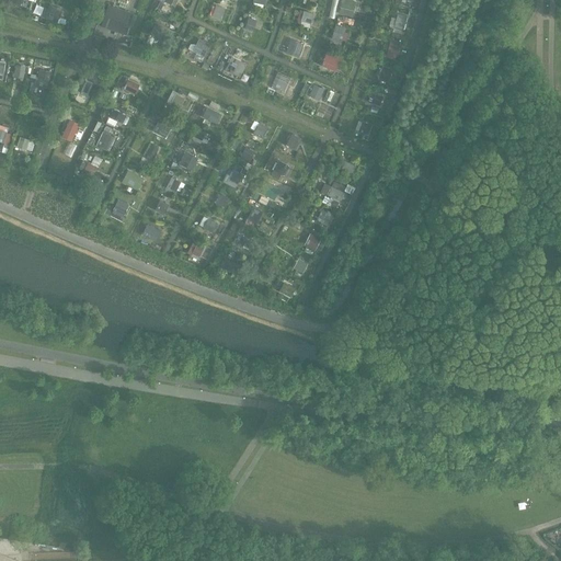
[(36,1),(35,0),(29,0),(26,9),(33,11),(36,1)]
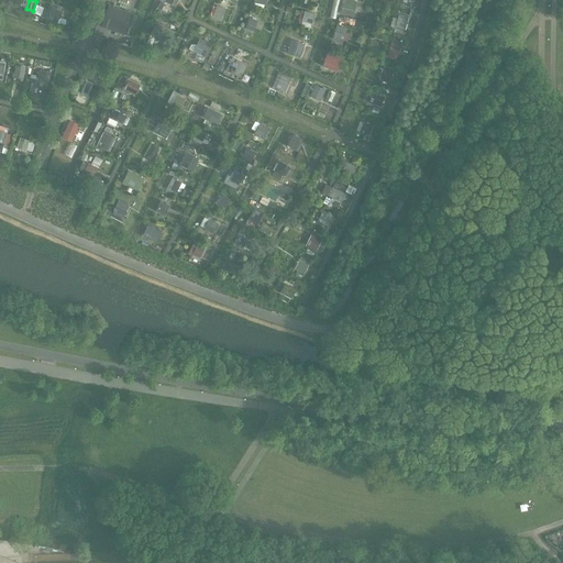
[(161,0),(156,10),(170,17),(177,0),(161,0)]
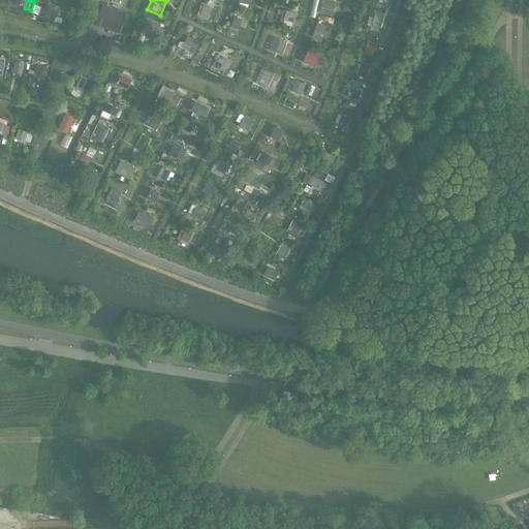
[(240,0),(239,7),(250,8),(250,0),(240,0)]
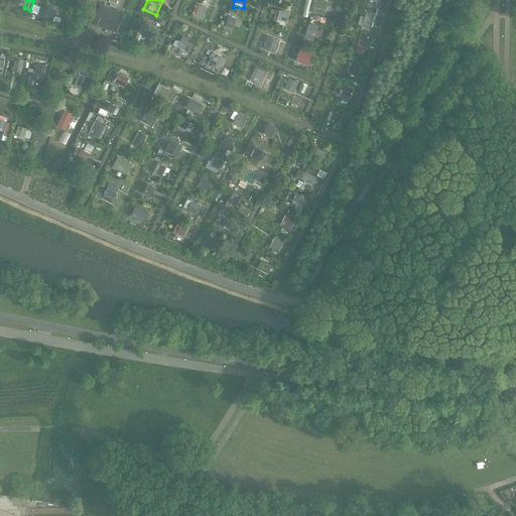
[(314,0),(311,11),(324,15),(328,1),(325,0),(314,0)]
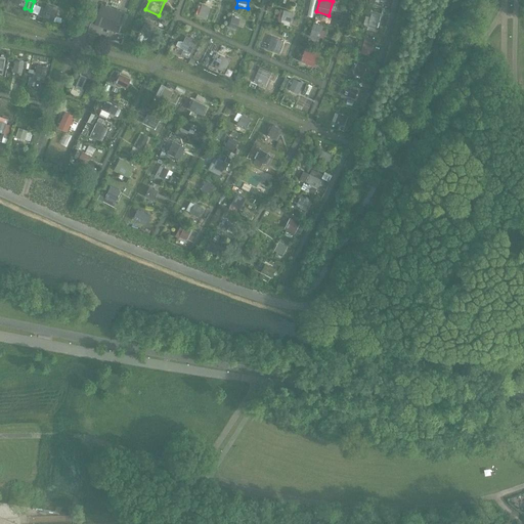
[(49,4),(45,13),(56,17),(59,7),(49,4)]
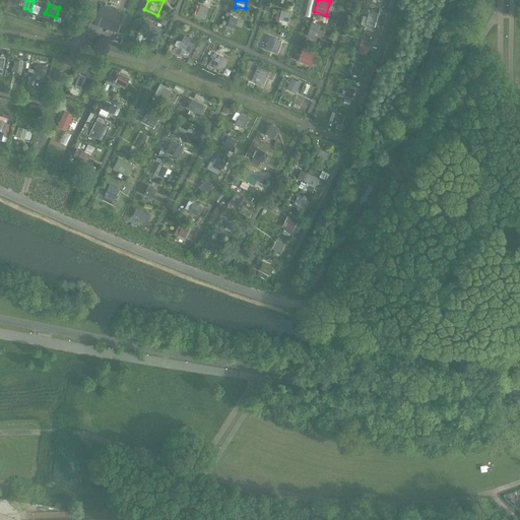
[(100,4),(94,25),(119,31),(124,10),(100,4)]
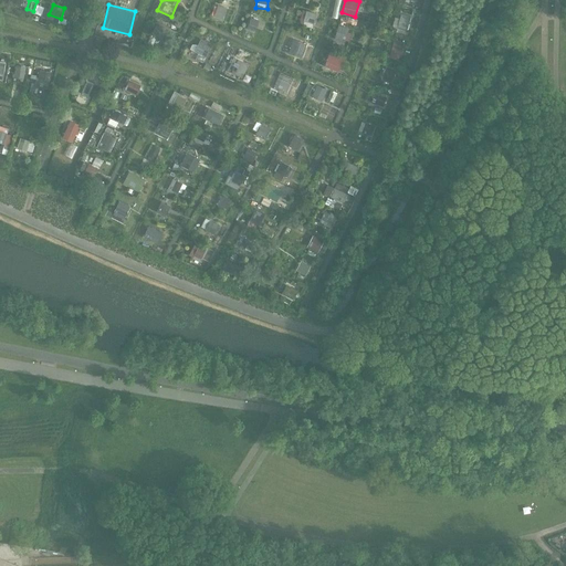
[(217,4),(211,14),(220,19),(226,9),(217,4)]
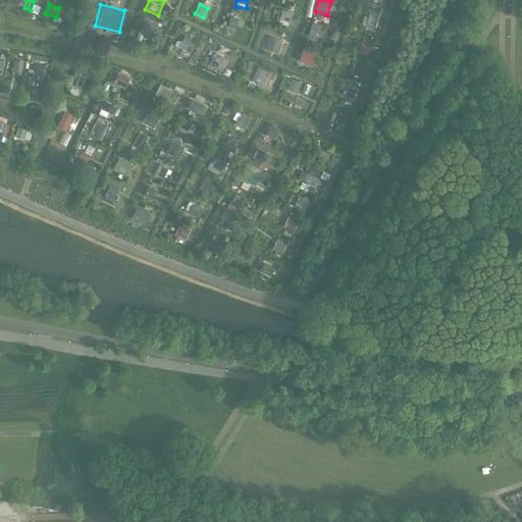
[(34,5),(32,13),(43,15),(45,8),(34,5)]
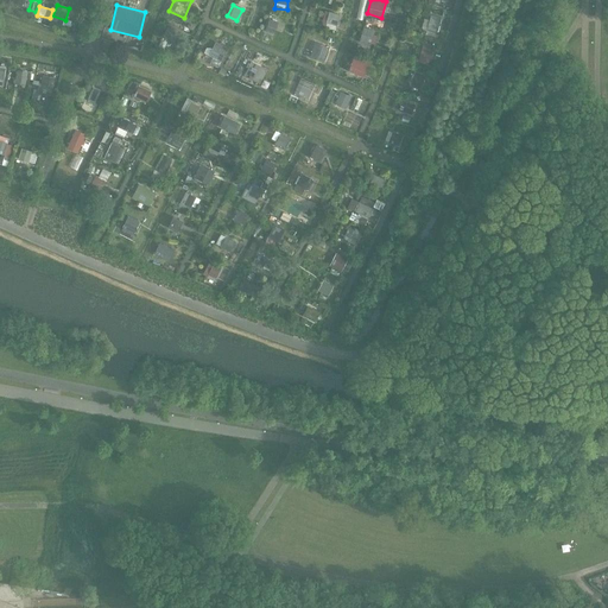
[(322,25),(337,29),(341,13),(325,10),(322,25)]
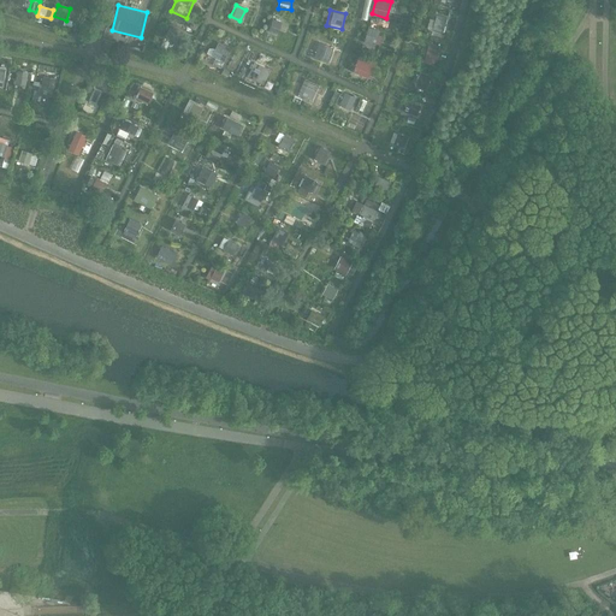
[(444,33),(448,17),(437,15),(433,30),(444,33)]
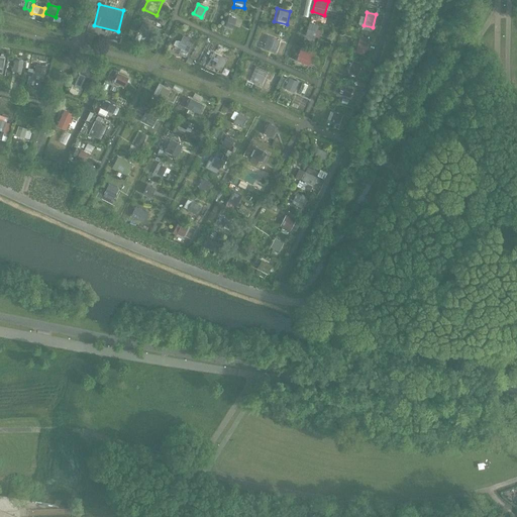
[(224,24),(232,27),(235,18),(227,15),(224,24)]
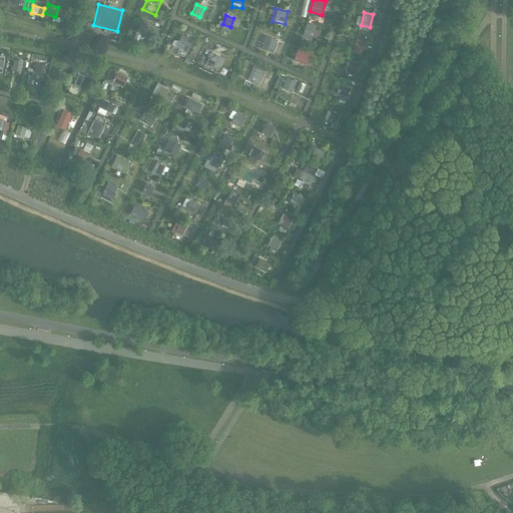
[(304,35),(316,38),(319,25),(307,22),(304,35)]
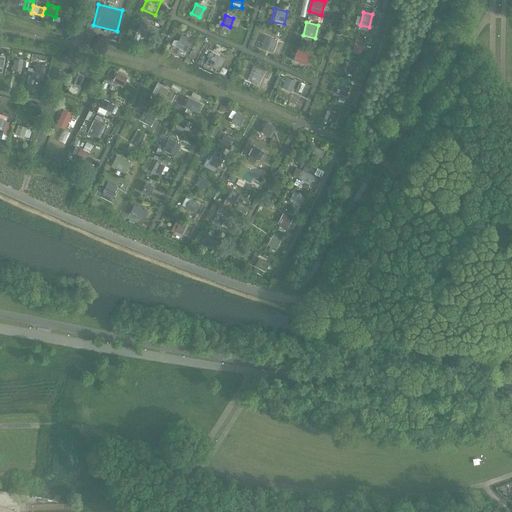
[(190,40),(179,34),(173,45),(185,51),(190,40)]
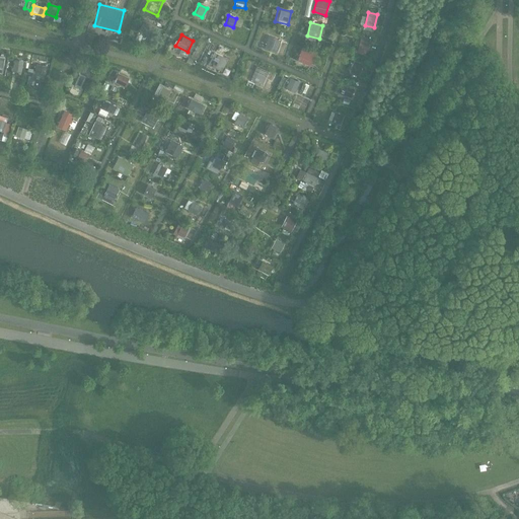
[(368,51),(371,40),(361,36),(358,48),(368,51)]
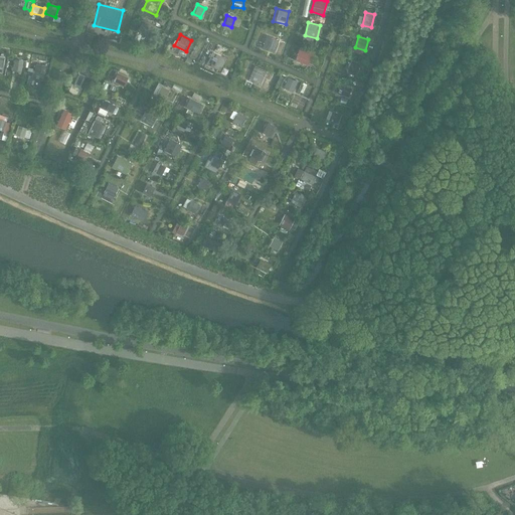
[(267,37),(264,45),(276,49),(279,41),(267,37)]
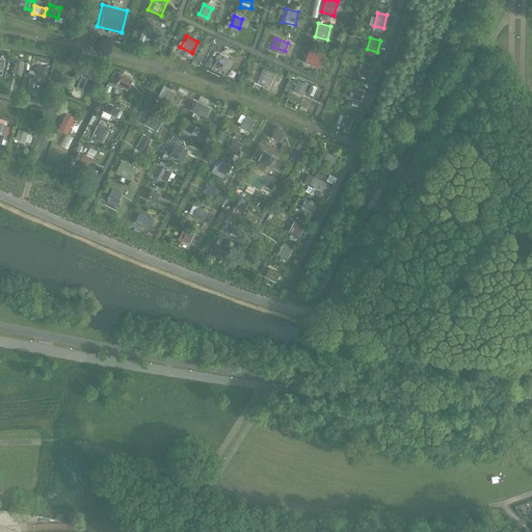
[(270,49),(272,43),(264,41),(262,47),(270,49)]
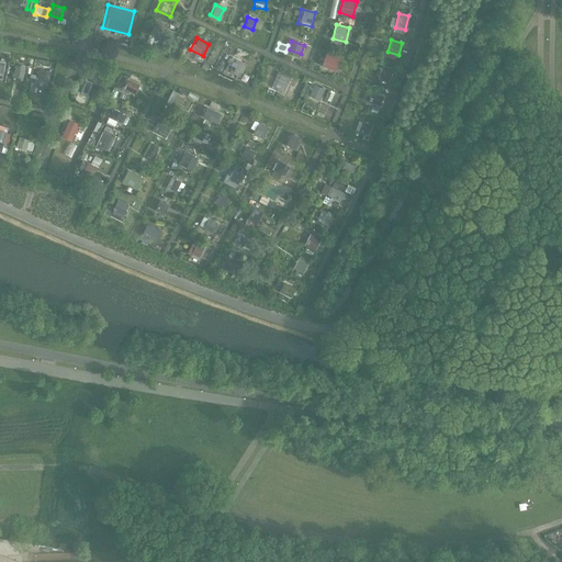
[(329,53),(324,65),(332,69),(338,56),(329,53)]
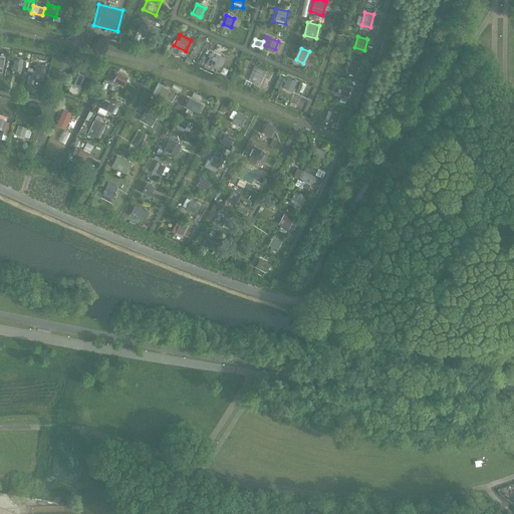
[(213,53),(208,64),(215,67),(220,57),(213,53)]
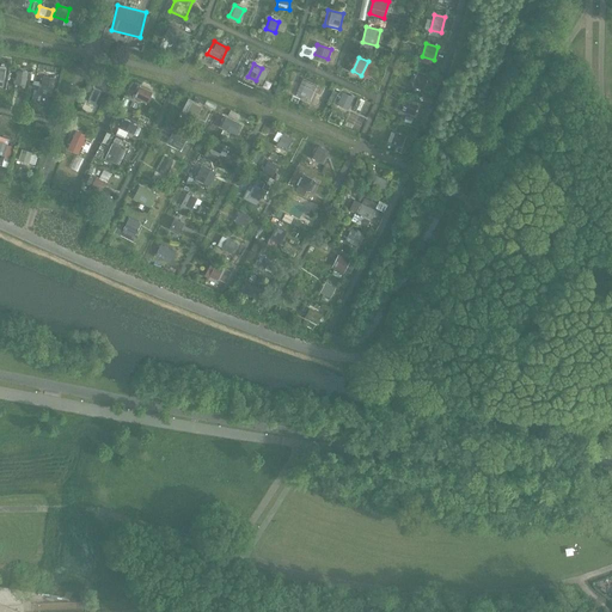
[(16,84),(26,85),(29,72),(18,69),(16,84)]
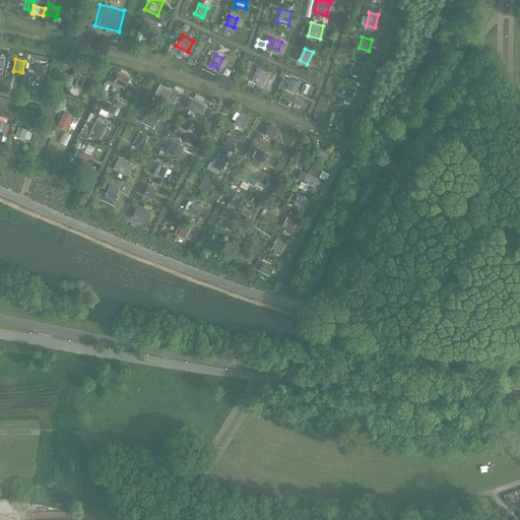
[(91,76),(96,66),(86,62),(82,72),(91,76)]
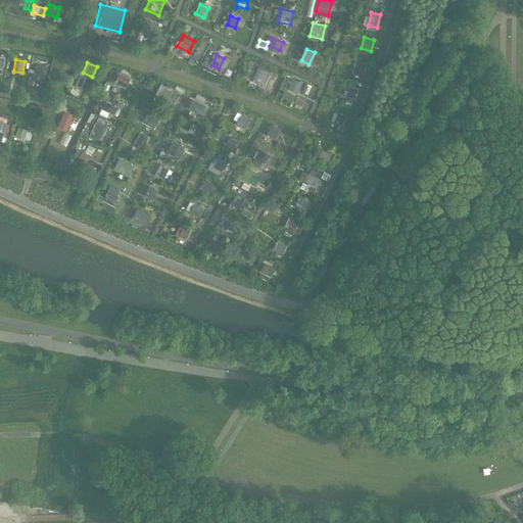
[(44,87),(47,65),(37,63),(35,72),(30,70),(28,85),(44,87)]
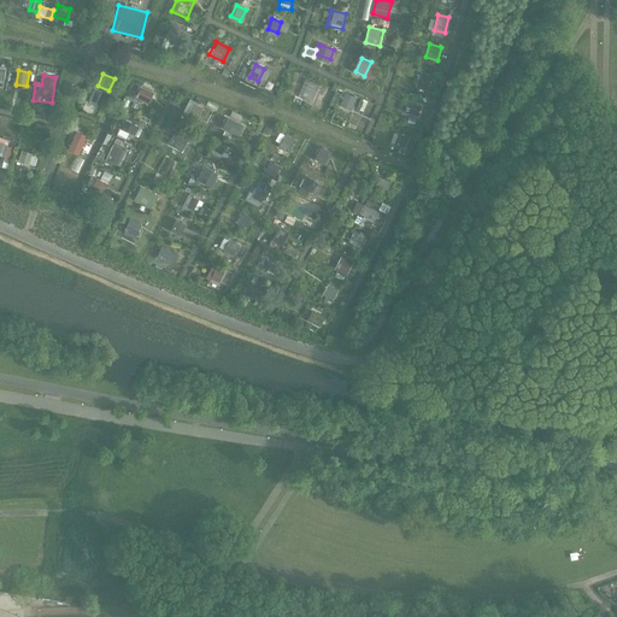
[(425,78),(422,92),(432,93),(434,80),(425,78)]
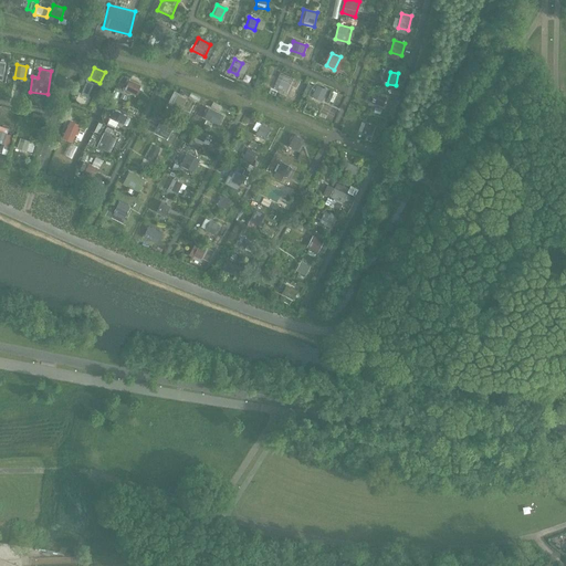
[(279,77),(274,87),(286,93),(291,83),(279,77)]
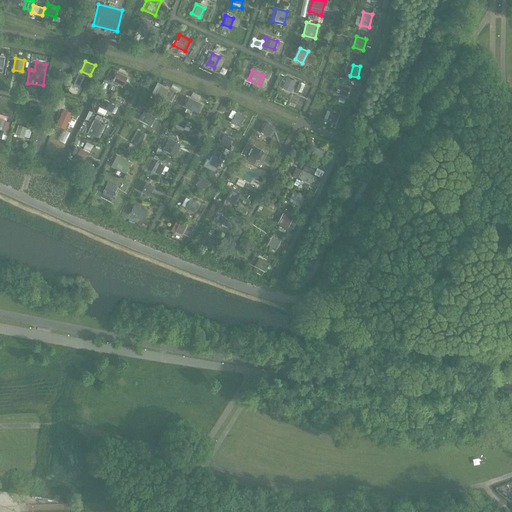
[(295,80),(285,75),(280,87),(290,92),(295,80)]
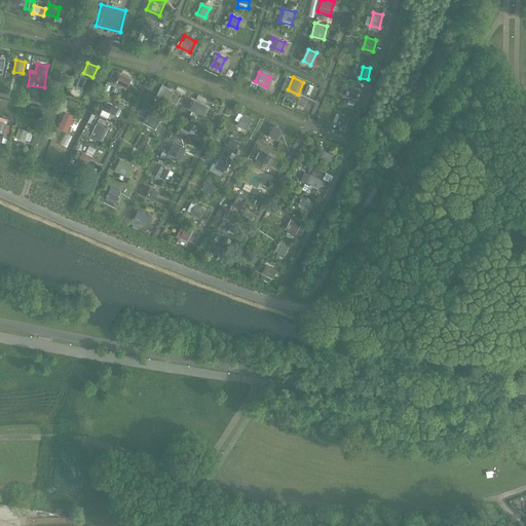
[(122,88),(124,82),(116,79),(114,84),(122,88)]
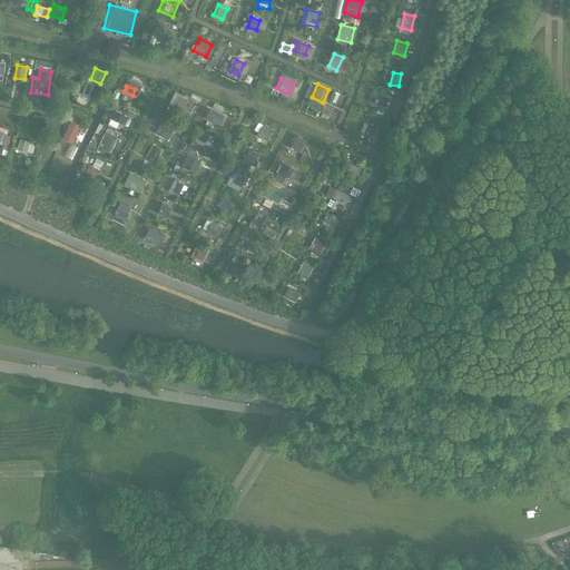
[(376,91),(373,102),(387,107),(391,96),(376,91)]
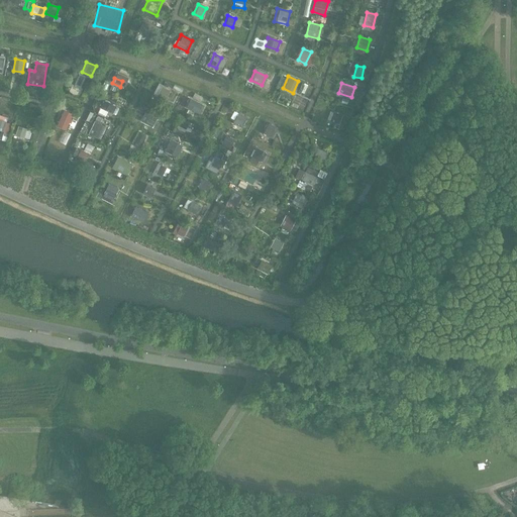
[(165,100),(171,90),(163,85),(158,96),(165,100)]
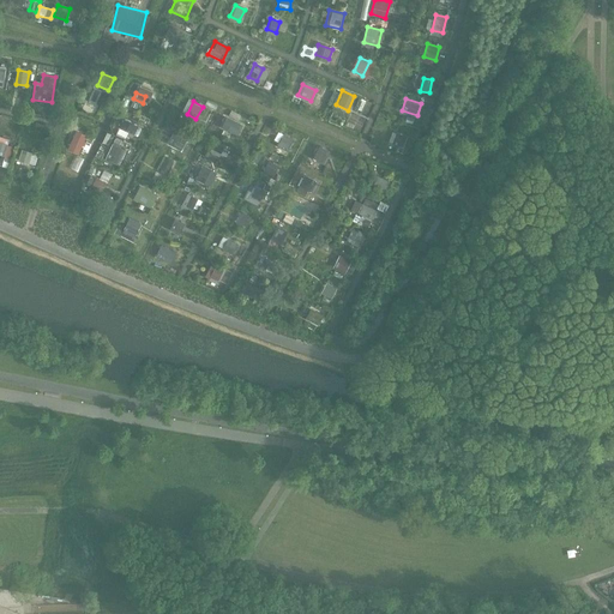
[(229,132),(234,122),(227,119),(222,127),(229,132)]
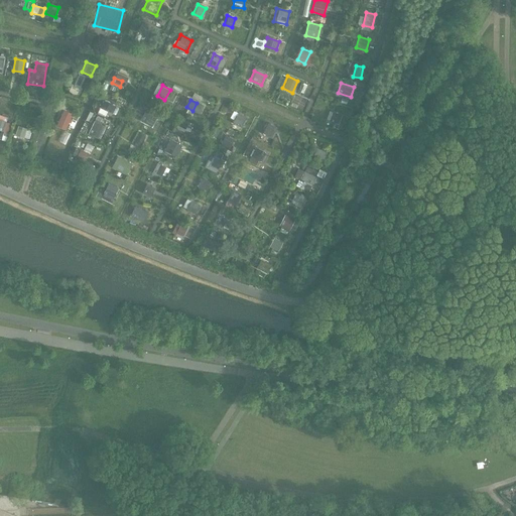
[(109,112),(112,105),(104,101),(101,109),(109,112)]
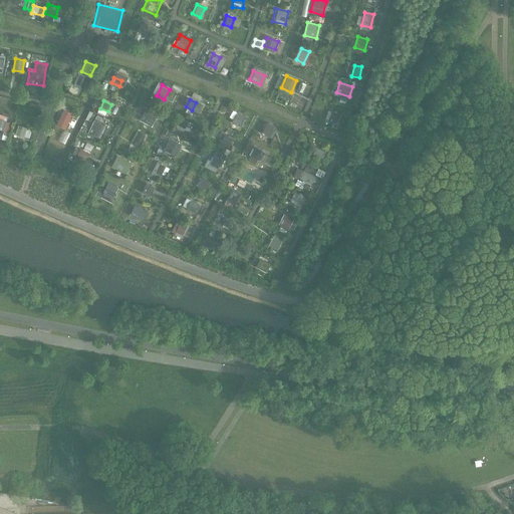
[(65,130),(72,113),(63,110),(57,125),(65,130)]
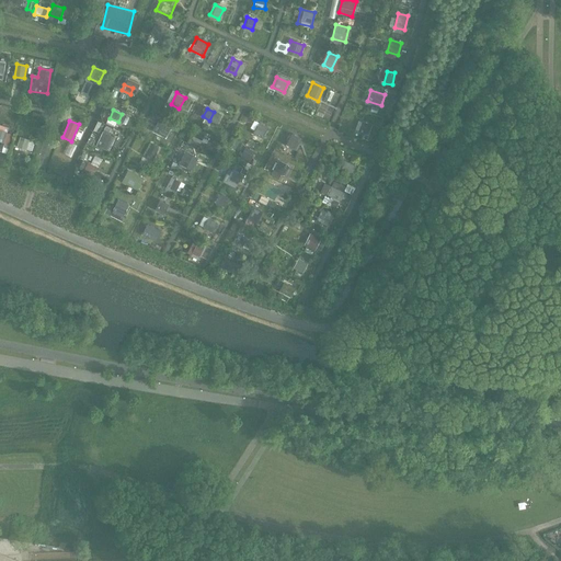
[(165,138),(172,127),(159,121),(152,132),(165,138)]
